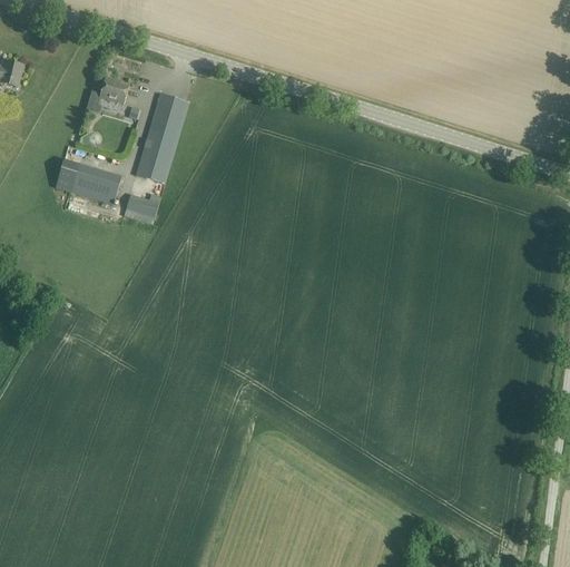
[(5,65),(0,64),(0,80),(1,81),(1,82),(18,87),(23,65),(7,60),(5,65)]
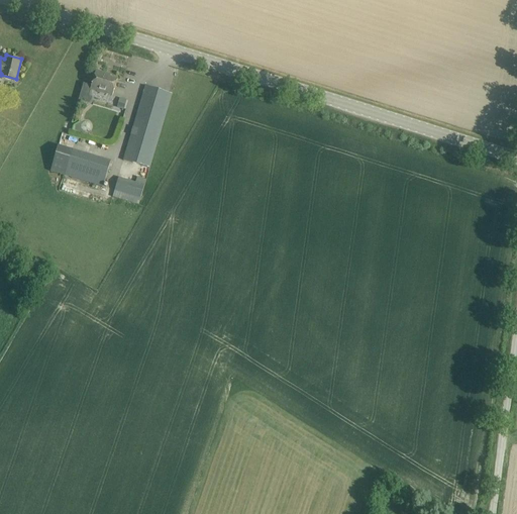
[(105,71),(96,69),(91,84),(91,87),(112,93),(117,78),(104,74),(105,71)]
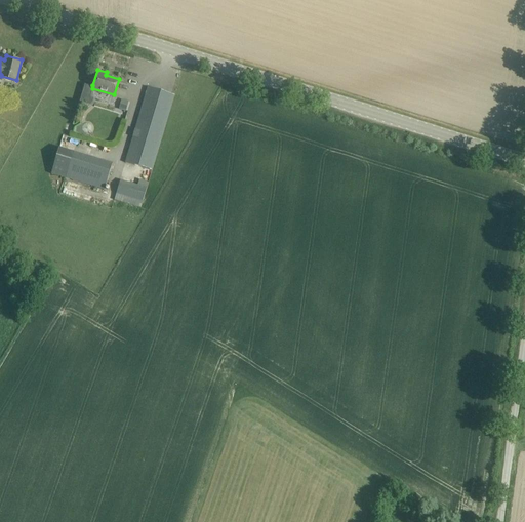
[(92,88),(92,85),(83,82),(78,99),(91,104),(93,96),(89,95),(92,88)]
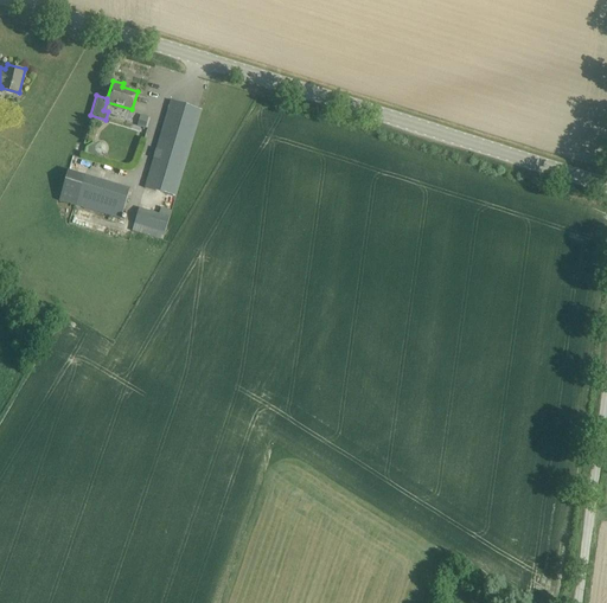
[(202,107),(171,97),(167,109),(145,186),(176,196),(202,107)]
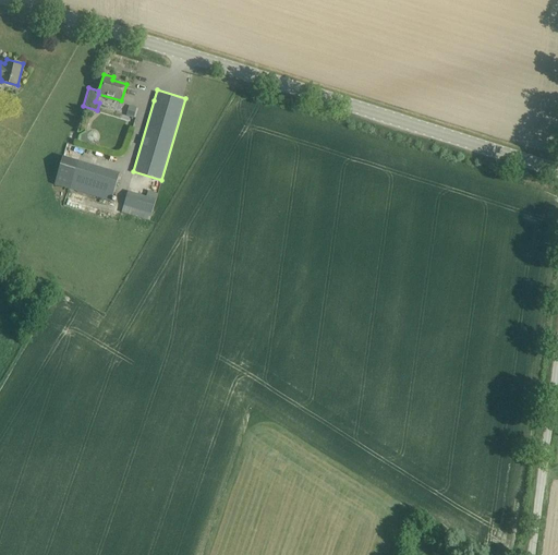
[(133,117),(136,107),(129,105),(125,115),(133,117)]
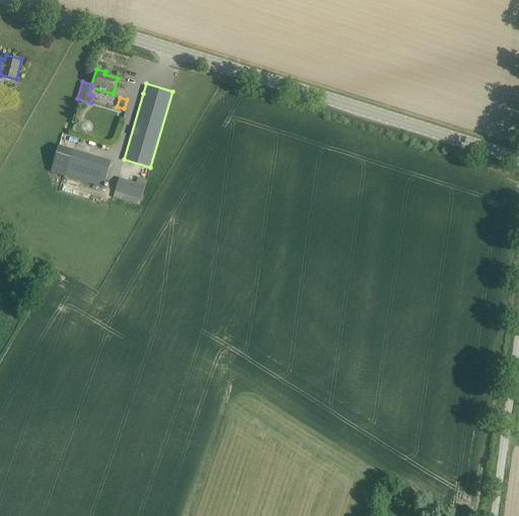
[(58,145),(51,169),(103,186),(110,161),(58,145)]
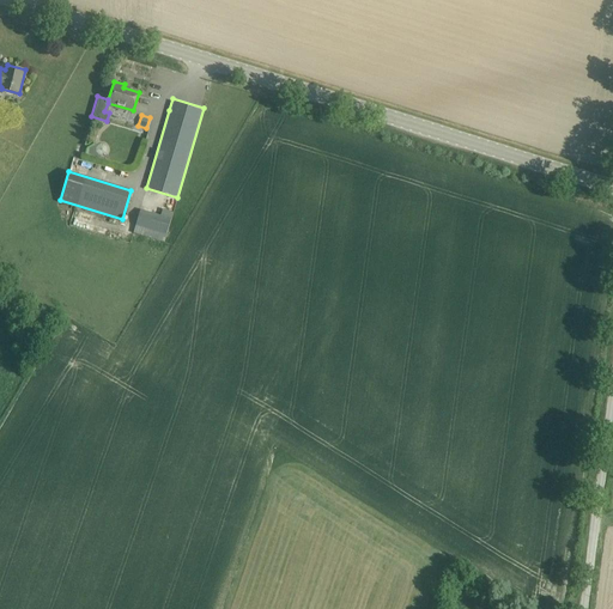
[(171,218),(140,209),(134,230),(165,239),(171,218)]
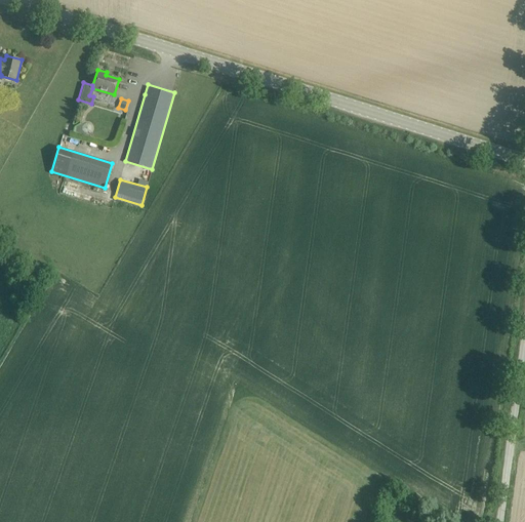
All buildings are outlined.
